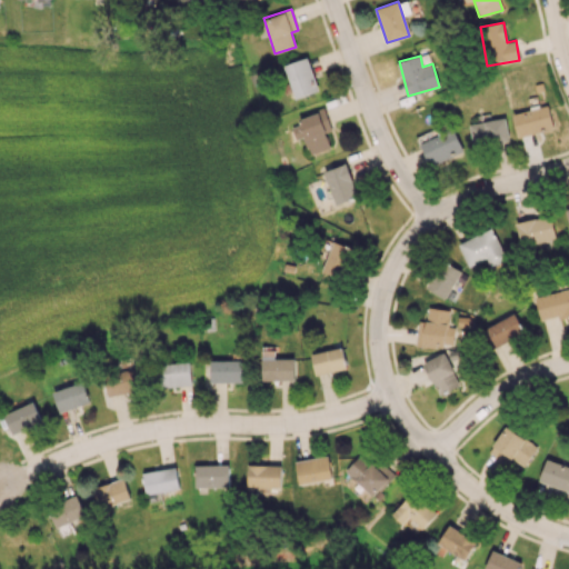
[(283,66),(296,99),(319,90),(307,57),(283,66)]
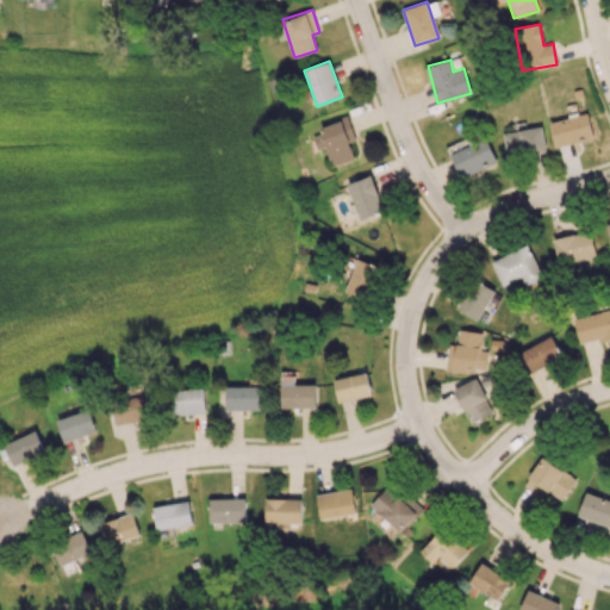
[(592,138),(589,114),(549,120),(554,144),(592,138)]
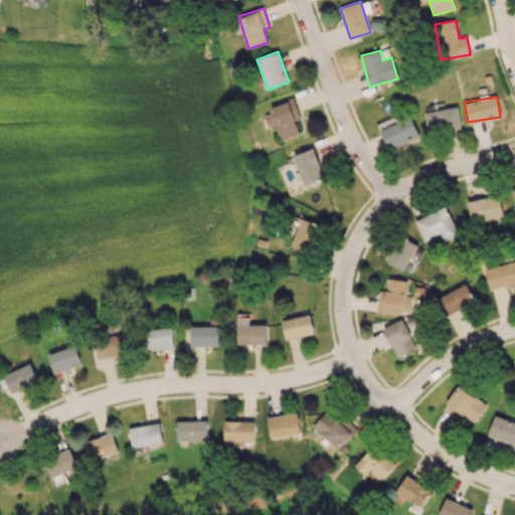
[(280,140),(299,134),(296,119),(300,118),(295,99),(271,106),(280,140)]
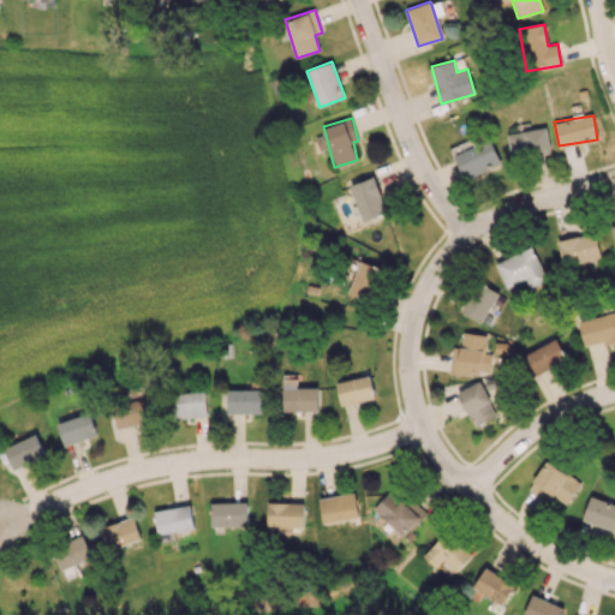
[(551,151),(545,126),(506,135),(512,160),(551,151)]
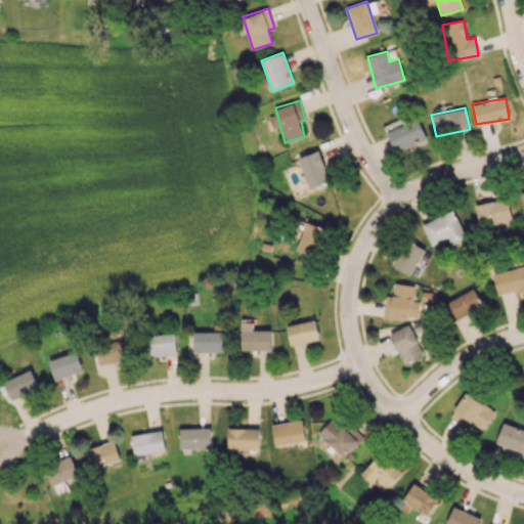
[(394,151),(427,140),(419,119),(387,130),(394,151)]
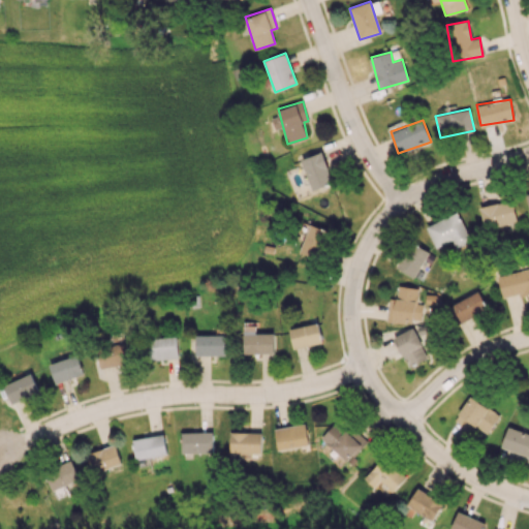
[(303,157),(310,189),(332,184),(324,152),(303,157)]
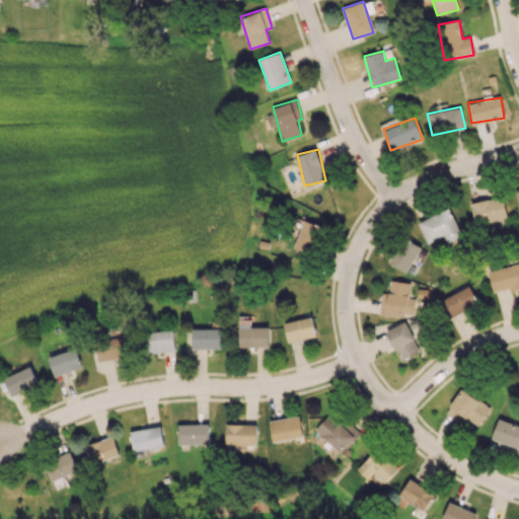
[(471,202),(474,224),(506,220),(502,198),(471,202)]
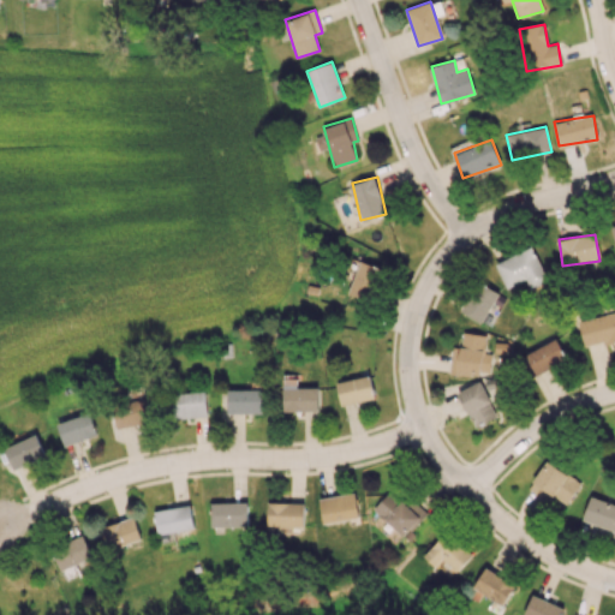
[(548,280),(531,246),(495,264),(507,288),(525,280),(530,290),(548,280)]
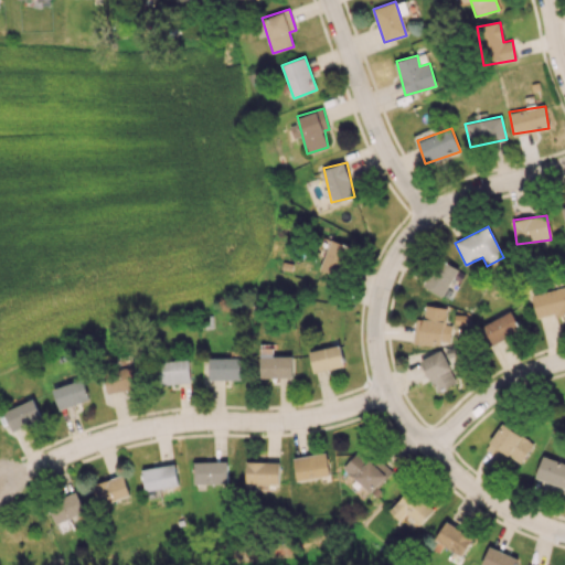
[(319,269),(340,277),(352,247),(331,240),(319,269)]
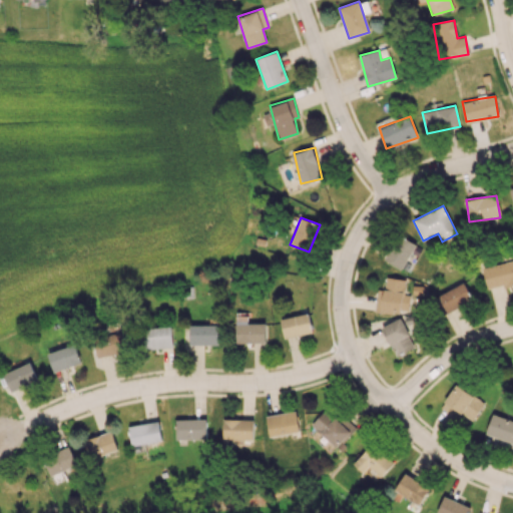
[(386,262),(403,270),(416,243),(398,234),(386,262)]
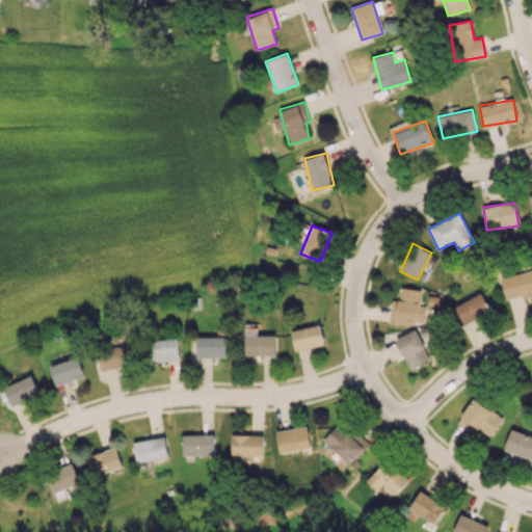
[(531,293),(531,269),(500,278),(506,300),(531,293)]
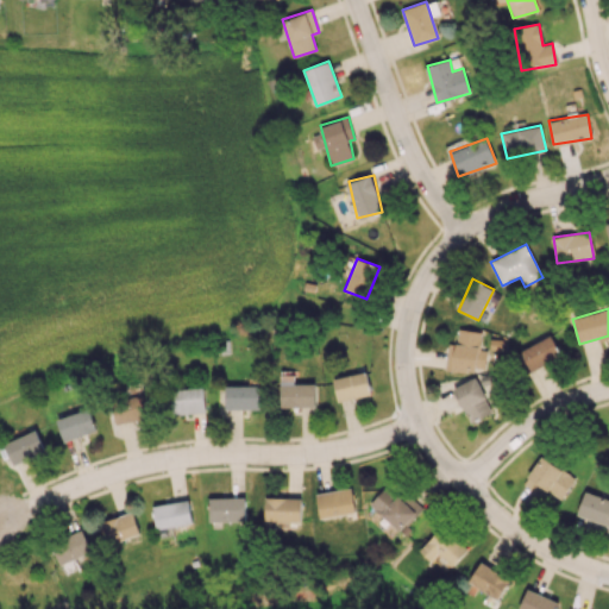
[(479,330),(457,330),(457,344),(446,344),(446,370),(478,371),(479,330)]
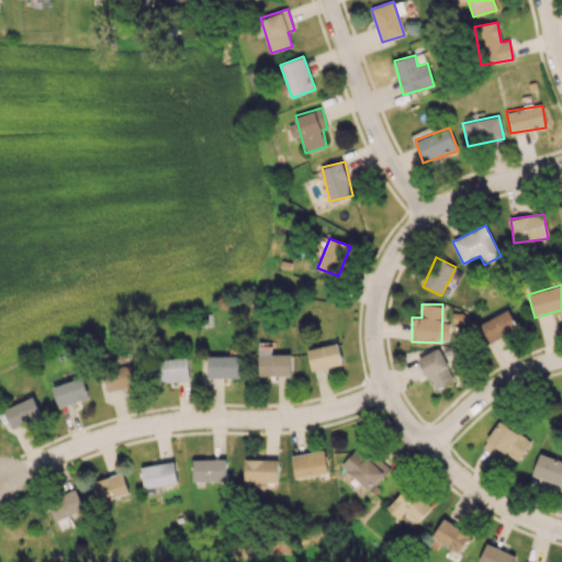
[(518,328),(508,308),(481,323),(491,343),(518,328)]
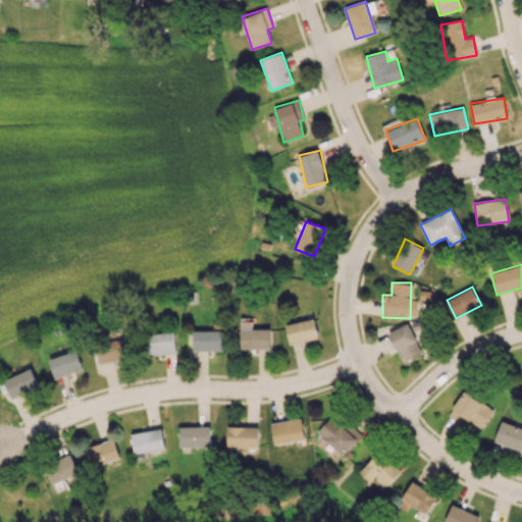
[(285,322),(288,343),(317,340),(315,320),(285,322)]
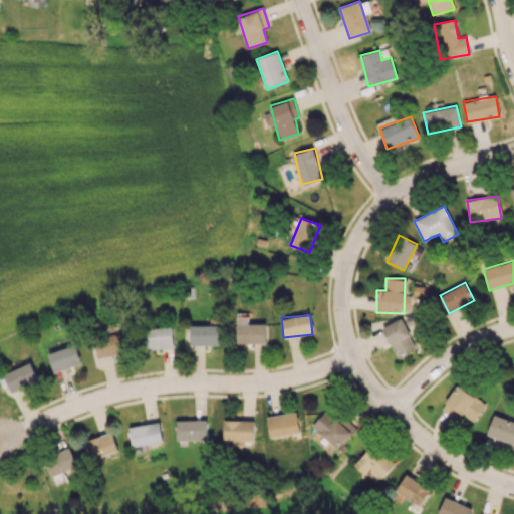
[(415,349),(410,334),(419,332),(414,315),(383,325),(393,356),(415,349)]
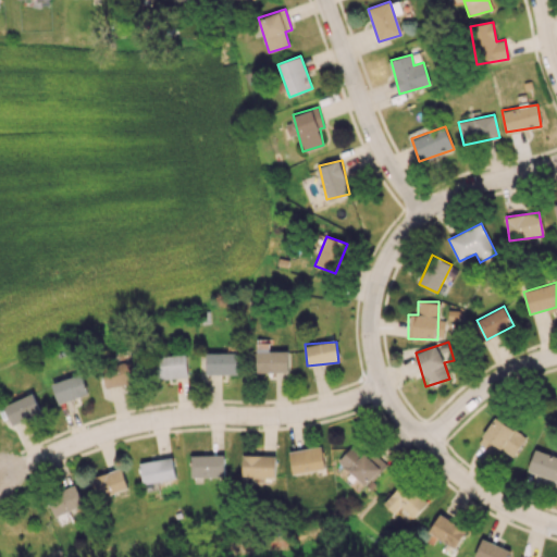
[(257,373),(288,372),(287,349),(257,350),(257,373)]
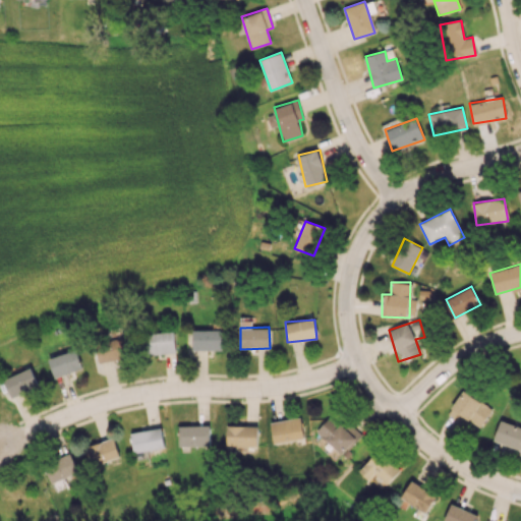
[(192,350),(222,350),(222,330),(193,330),(192,350)]
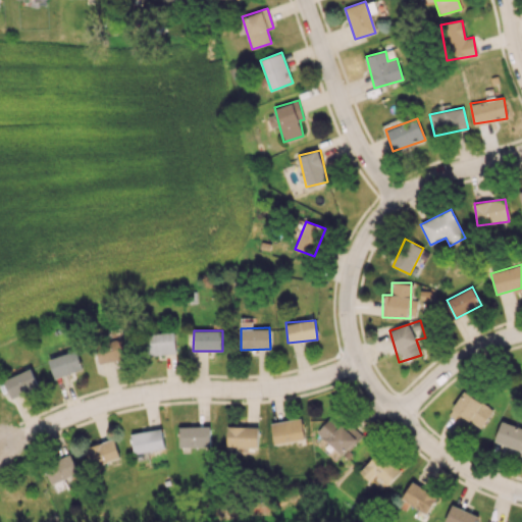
[(128,357),(122,331),(95,337),(101,364),(128,357)]
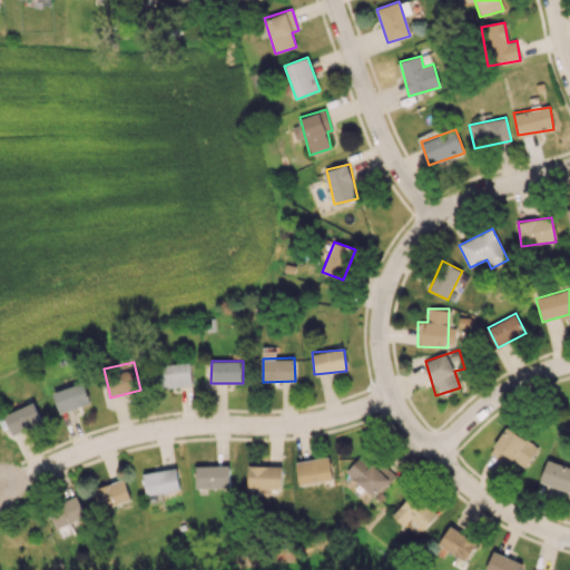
[(192,386),(192,364),(156,364),(157,387),(192,386)]
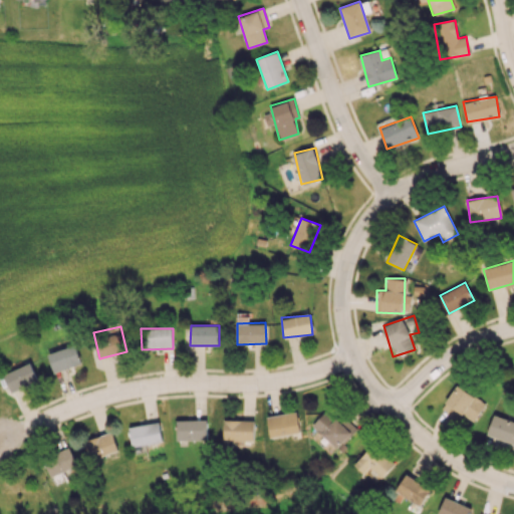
[(47,353),(54,373),(81,363),(74,344),(47,353)]
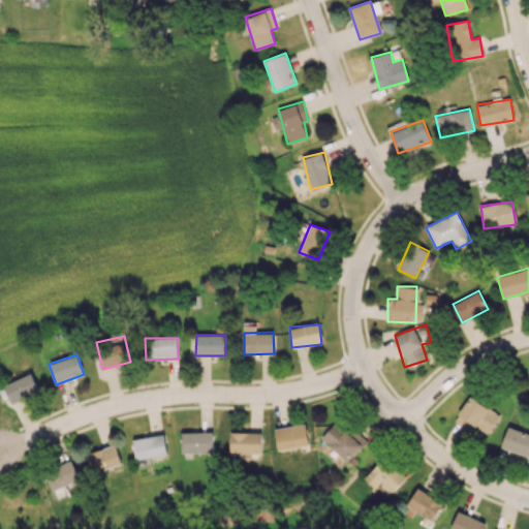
[(11,403),(39,394),(32,374),(4,384),(11,403)]
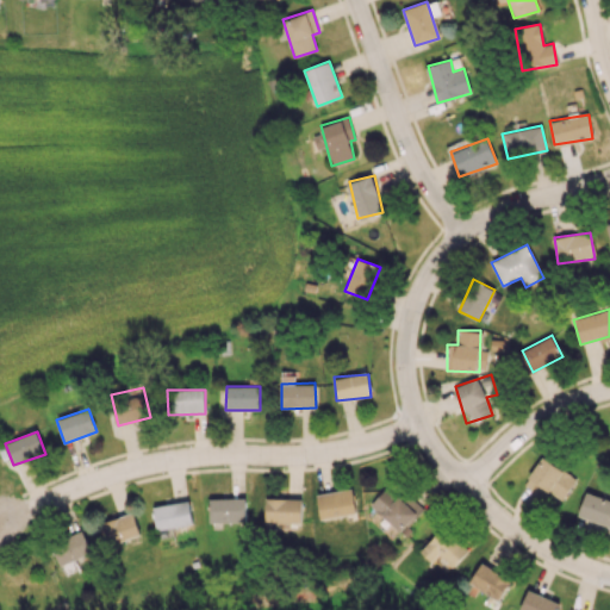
[(574,480),(541,458),(524,481),(558,505),(574,480)]
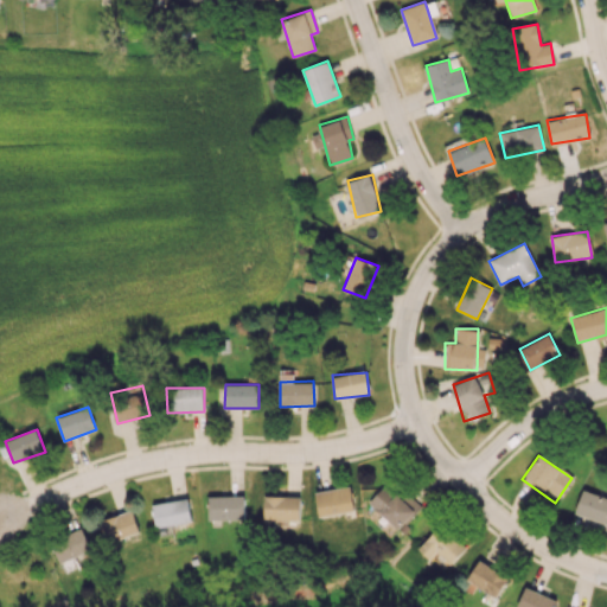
[(369,500),(403,535),(410,526),(404,522),(422,504),(409,492),(401,500),(385,484),(369,500)]
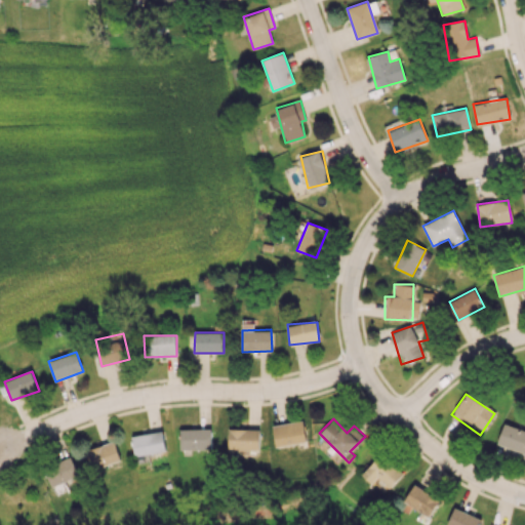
[(275,446),(306,443),(304,421),(273,425),(275,446)]
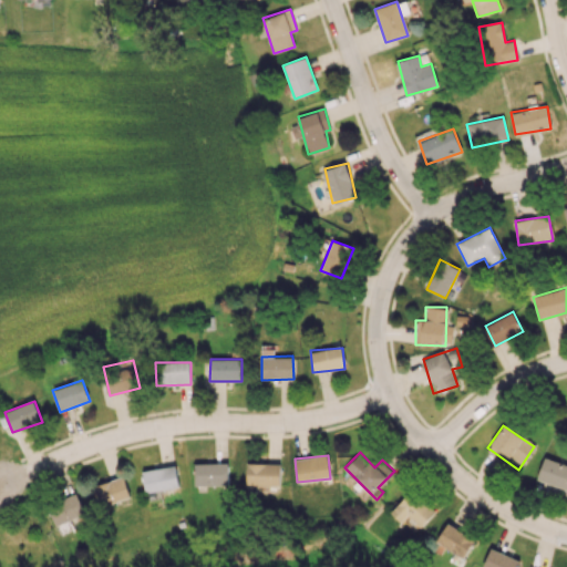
[(566,490),(566,464),(544,457),(537,482),(566,490)]
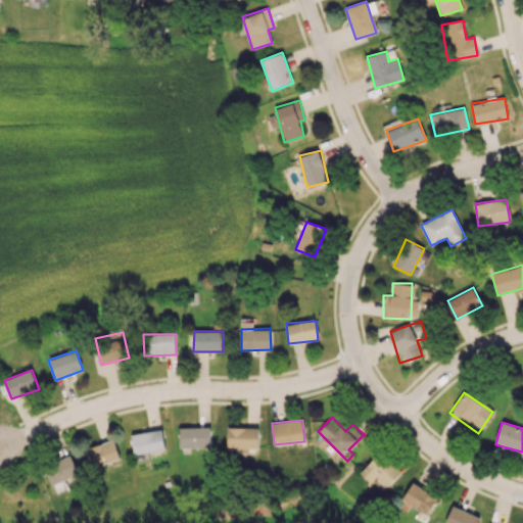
[(210,446),(210,426),(180,427),(180,447),(210,446)]
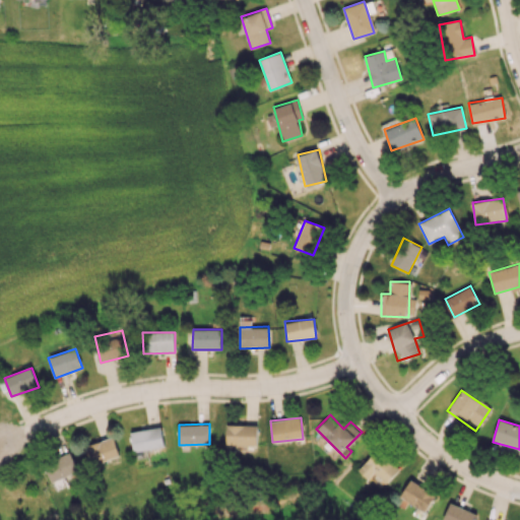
[(257,445),(257,425),(226,425),(226,446),(257,445)]
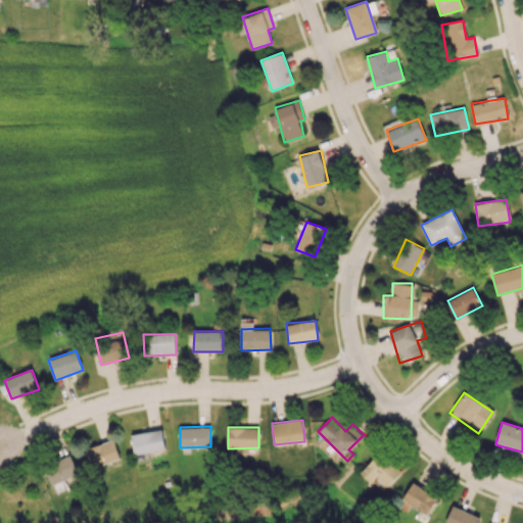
[(165,448),(161,428),(131,434),(135,455),(165,448)]
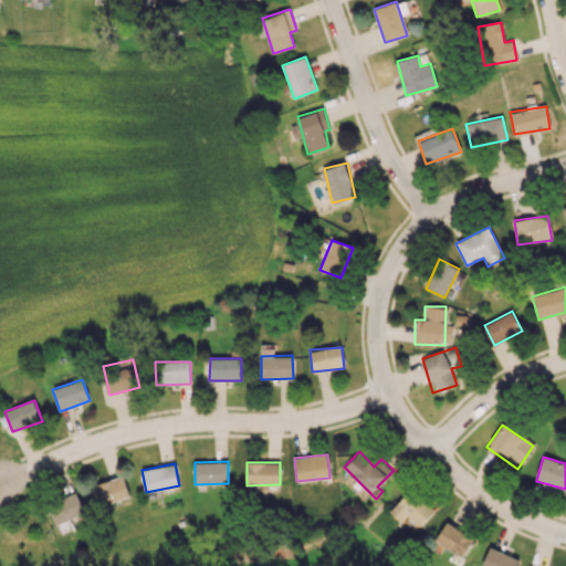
[(94,485),(101,507),(130,499),(124,477),(94,485)]
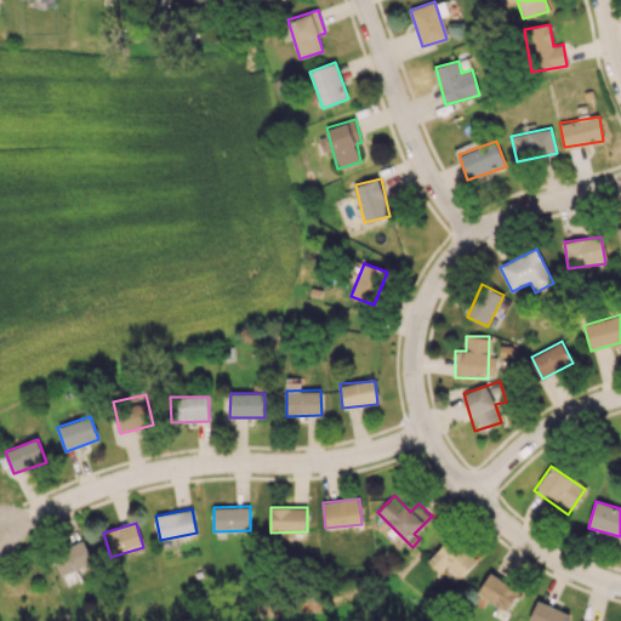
[(427,562),(439,573),(448,564),(461,577),(478,560),(451,536),(427,562)]
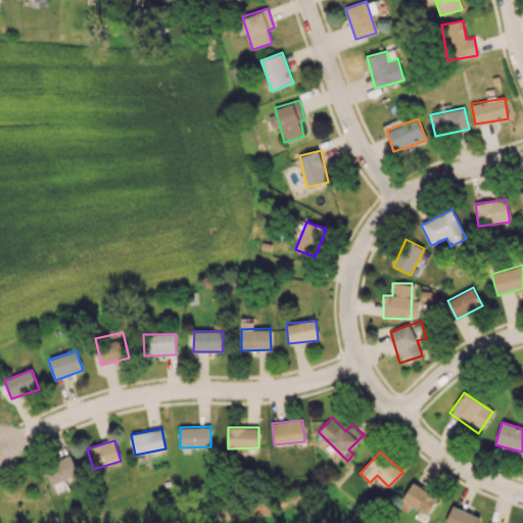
[(80,473),(70,454),(44,466),(53,485),(80,473)]
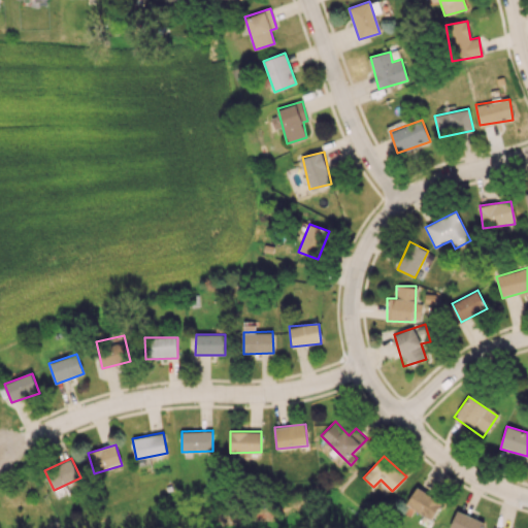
[(441,500),(415,488),(405,506),(433,519),(441,500)]
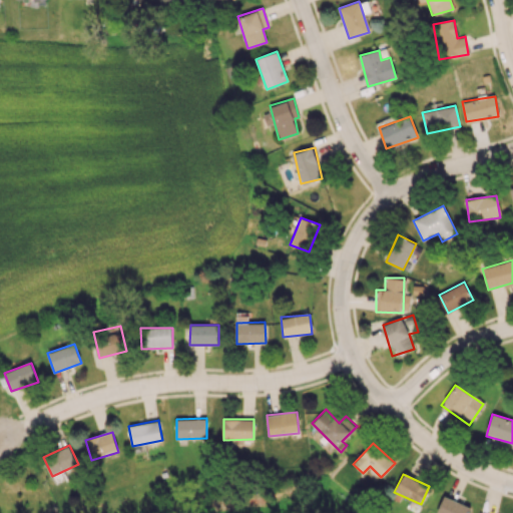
[(436,512),(467,512),(470,507),(444,496),(436,512)]
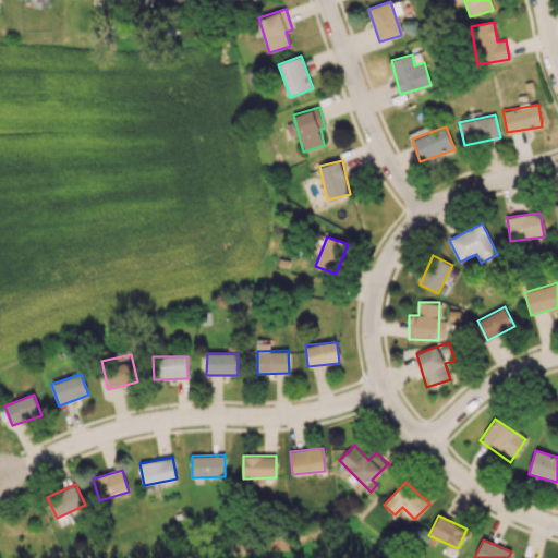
All buildings are outlined.
